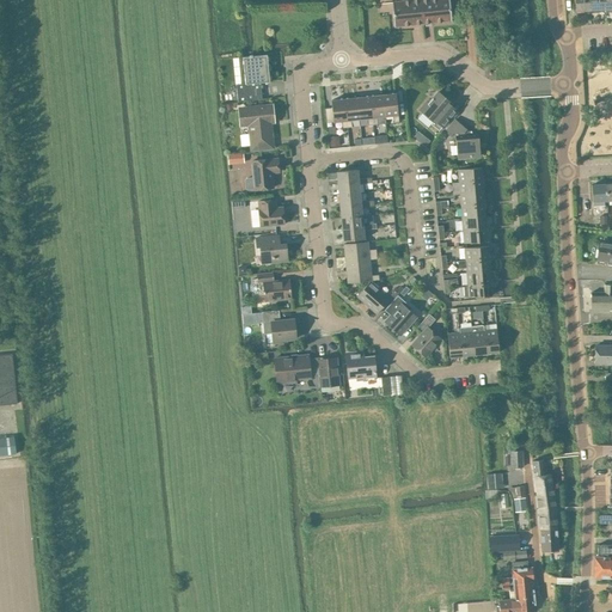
[(411,0),(392,2),(395,26),(423,24),(421,0),(411,0)]
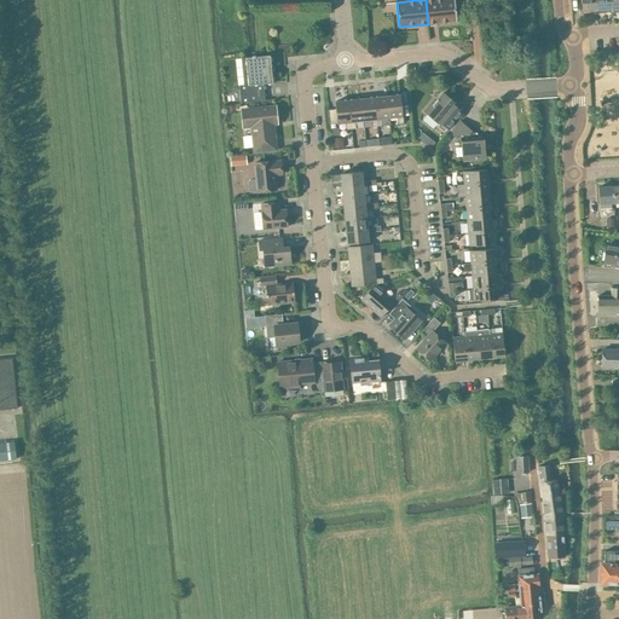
[(426,0),(428,24),(457,21),(455,0),(426,0)]
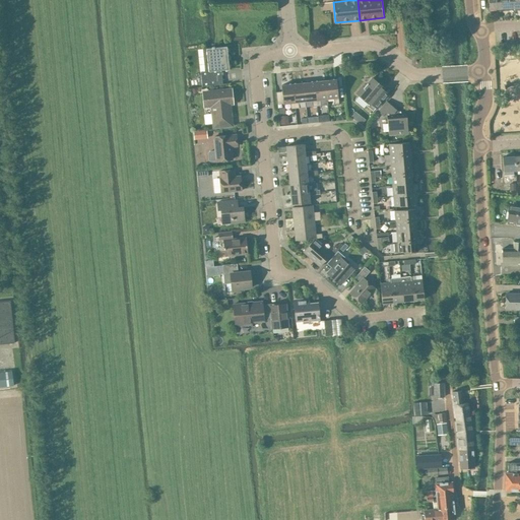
[(488,0),(489,9),(502,8),(501,0),(488,0)]
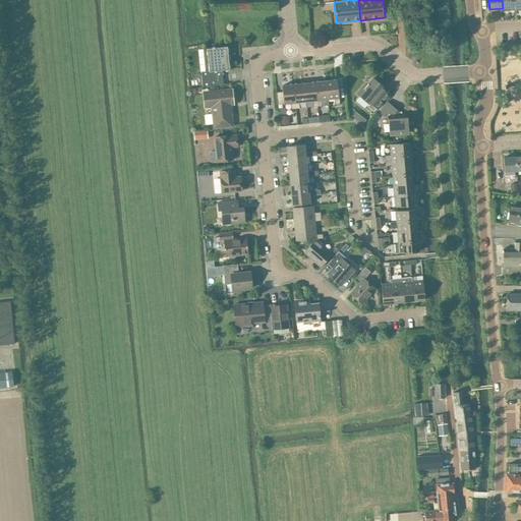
[(514,0),(502,0),(503,8),(504,8),(504,10),(509,10),(509,8),(515,8),(514,0)]
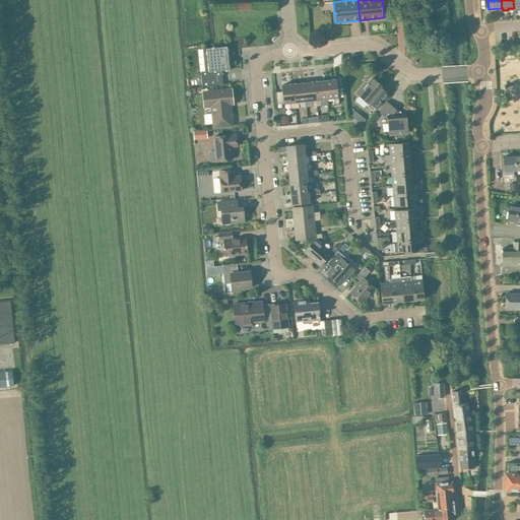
[(206,48),(209,71),(230,69),(228,46),(206,48)]
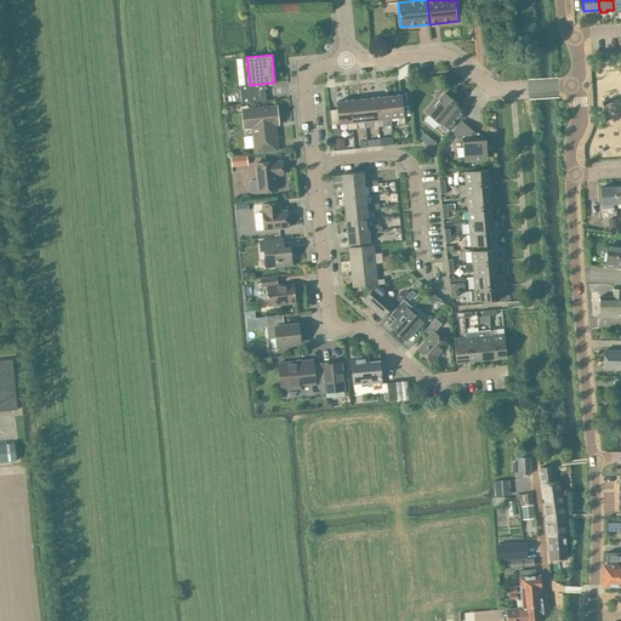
[(245,85),(239,86),(241,103),(250,102),(251,102),(250,85),(245,85)]
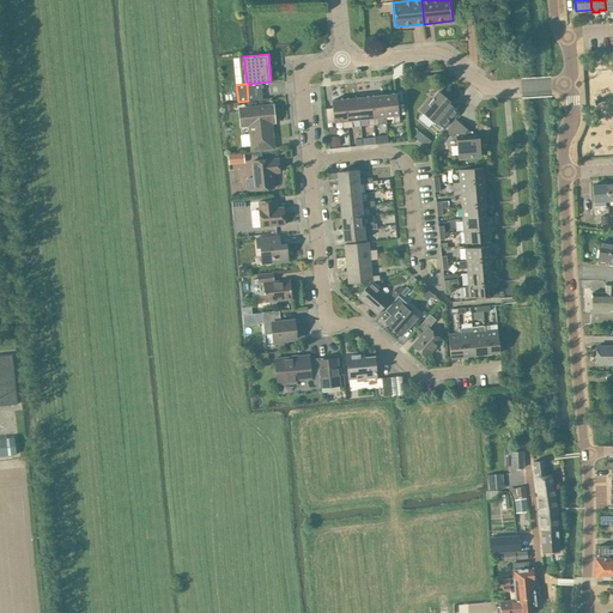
[(428,102),(420,110),(434,122),(432,123),(439,129),(449,117),(451,120),(459,111),(451,105),(453,103),(439,92),(435,97),(430,103),(428,102)]
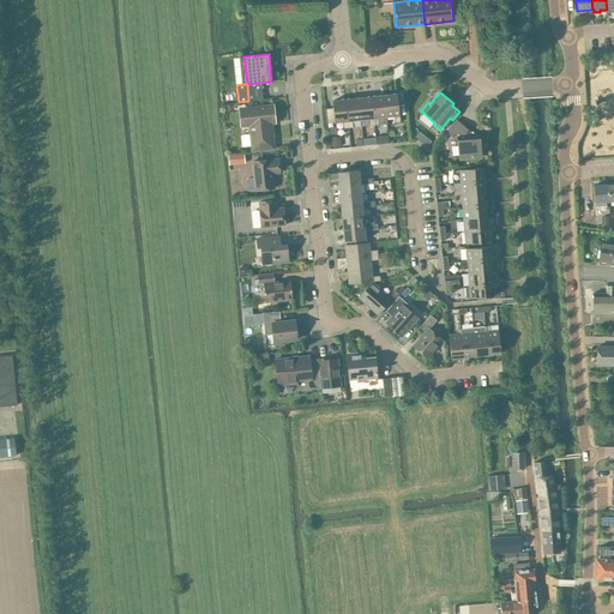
[(401,122),(399,115),(397,94),(384,95),(386,116),(395,115),(396,124),(401,122)]
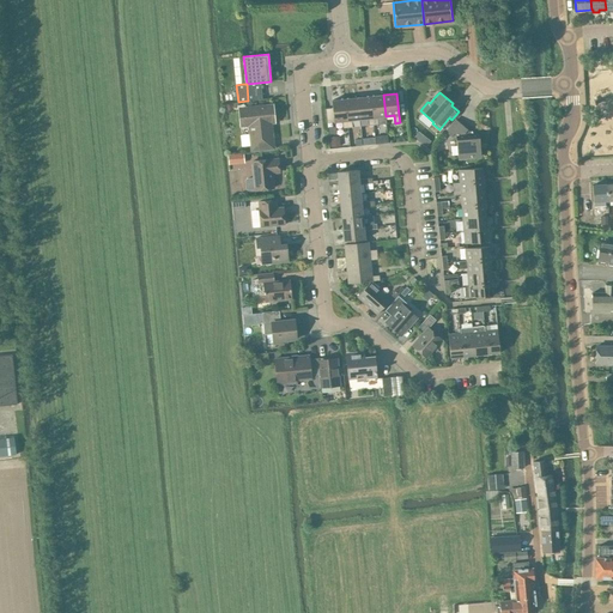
[(383,95),(370,96),(374,126),(378,125),(387,125),(386,116),(383,95)]
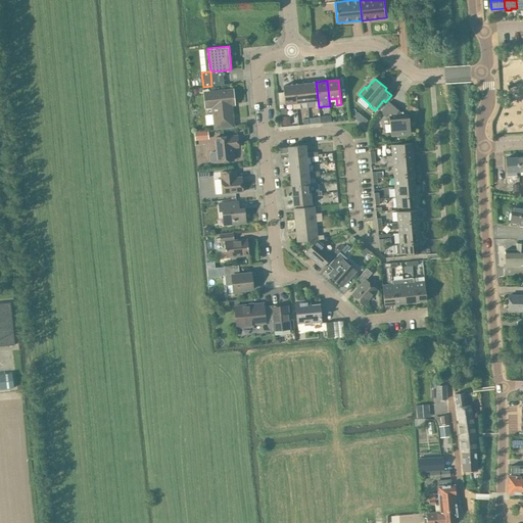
[(315,107),(319,107),(316,82),(304,83),(306,101),(314,101),(315,107)]
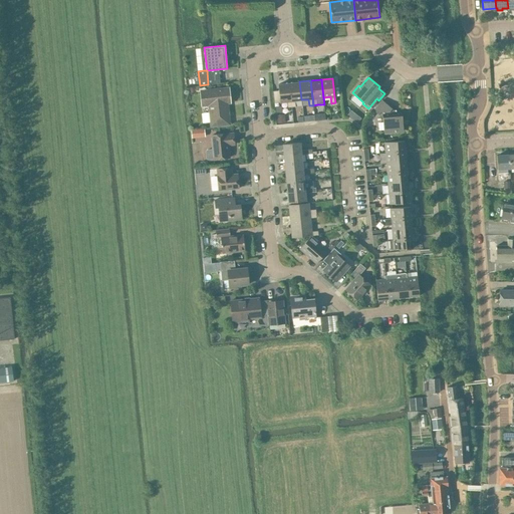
[(295,106),(295,100),(301,99),(299,81),(288,83),(291,107),(295,106)]
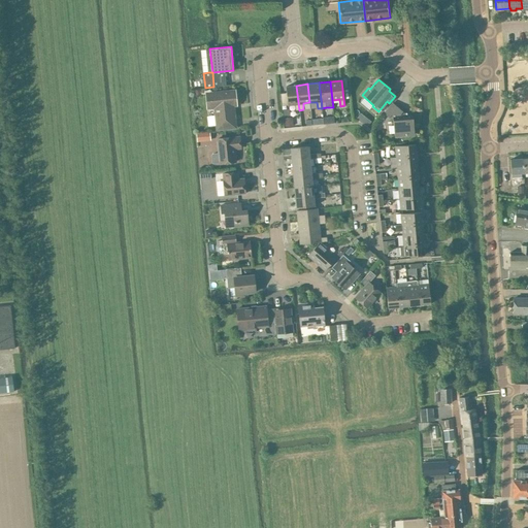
[(296,110),(299,110),(296,86),(286,87),(287,93),(281,93),(282,105),(288,104),(288,105),(295,104),(296,110)]
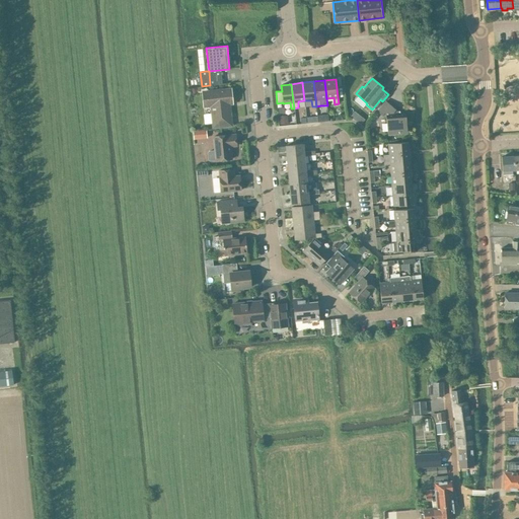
[(210,107),(212,127),(231,125),(229,103),(232,102),(231,89),(202,92),(204,107),(210,107)]
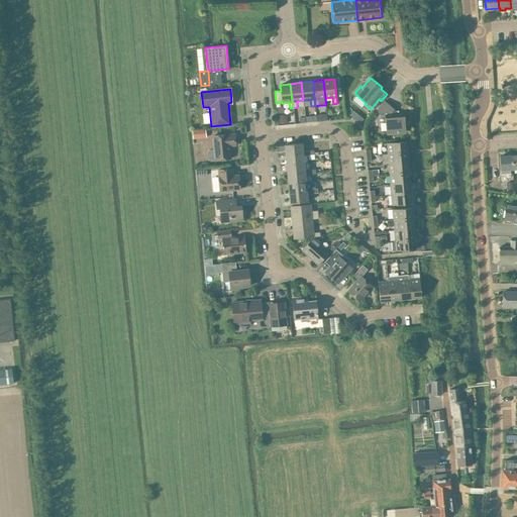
[(387,133),(406,132),(404,113),(401,114),(385,100),(376,111),(383,116),(385,116),(384,115),(385,115),(387,133)]
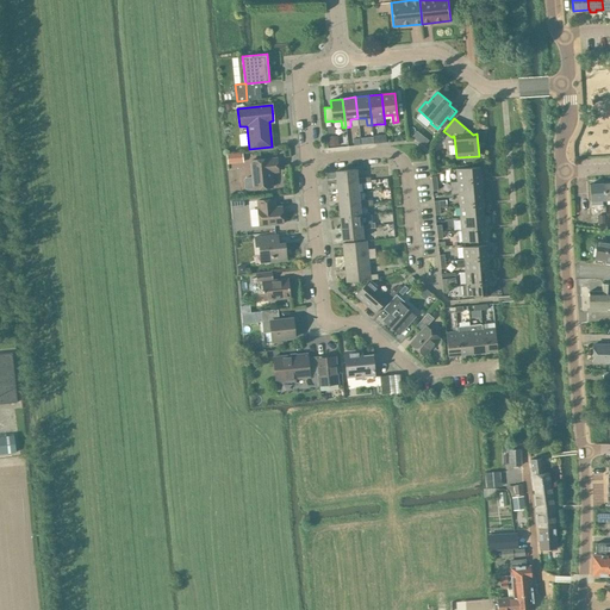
[(383,135),(373,135),(373,137),(373,143),(373,144),(384,143),(383,135)]
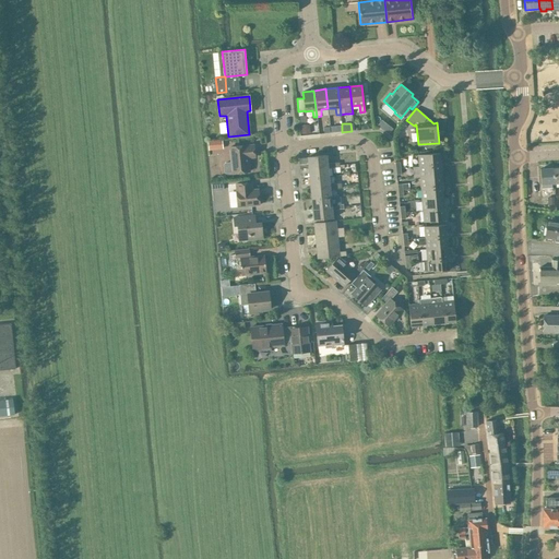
[(310,125),(300,126),(301,134),(311,133),(310,125)]
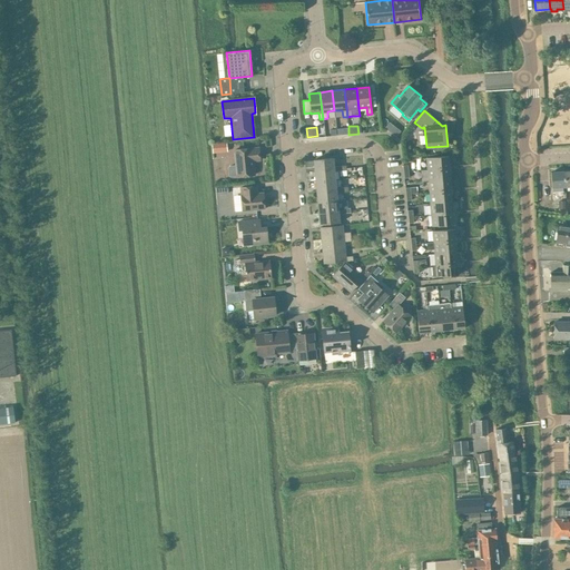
[(258,147),(235,150),(236,166),(231,166),(229,168),(229,175),(232,176),(237,175),(237,176),(255,175),(254,160),(261,160),(258,147)]
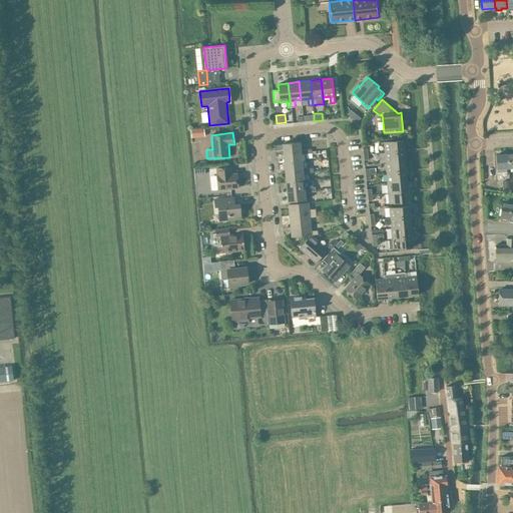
[(385,152),(404,150),(403,140),(384,141),(385,152)]
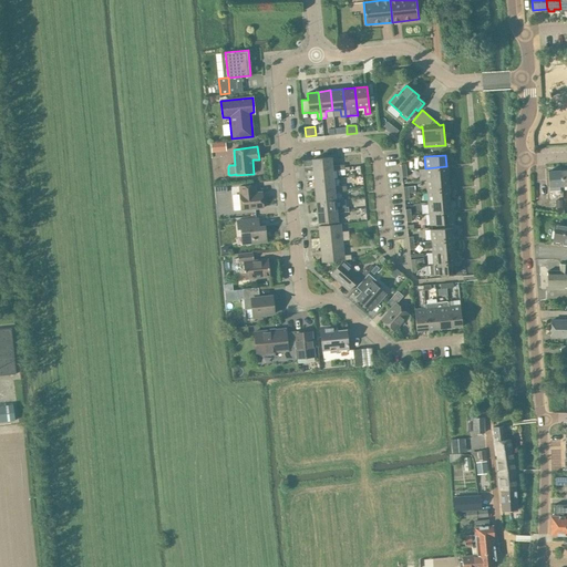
[(331,157),(312,158),(312,160),(313,171),(332,168),(332,166),(331,157)]
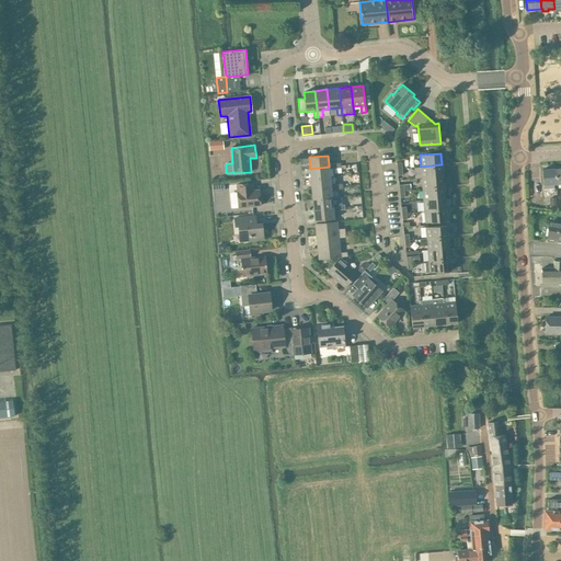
[(329,167),(310,169),(311,179),(330,178),(329,169),(335,169),(334,163),(329,164),(329,167)]
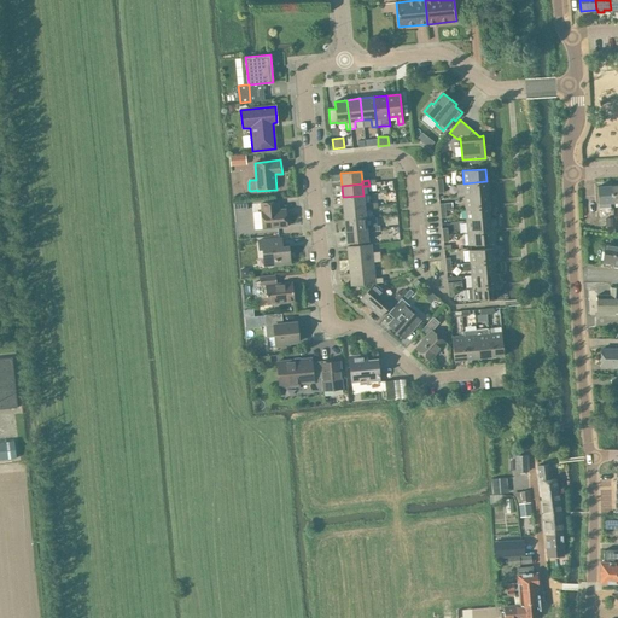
[(488,193),(487,181),(464,184),(465,196),(488,193)]
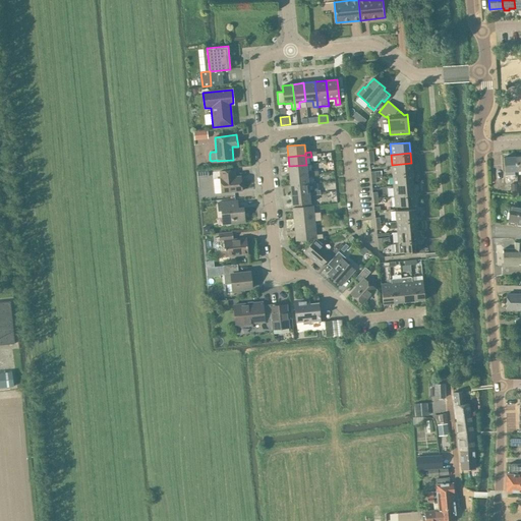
[(505,172),(516,171),(515,157),(504,158),(505,172)]
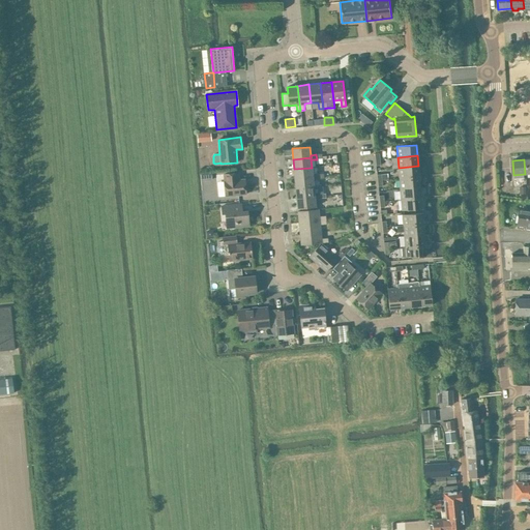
[(419,177),(418,166),(399,168),(400,179),(419,177)]
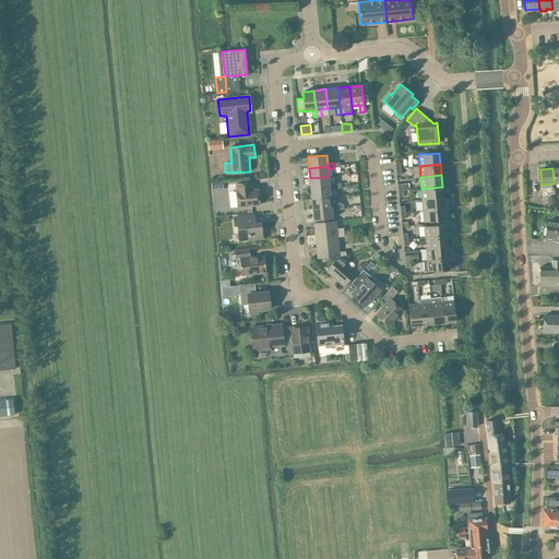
[(329,177),(310,178),(311,189),(330,187),(330,185),(329,177)]
